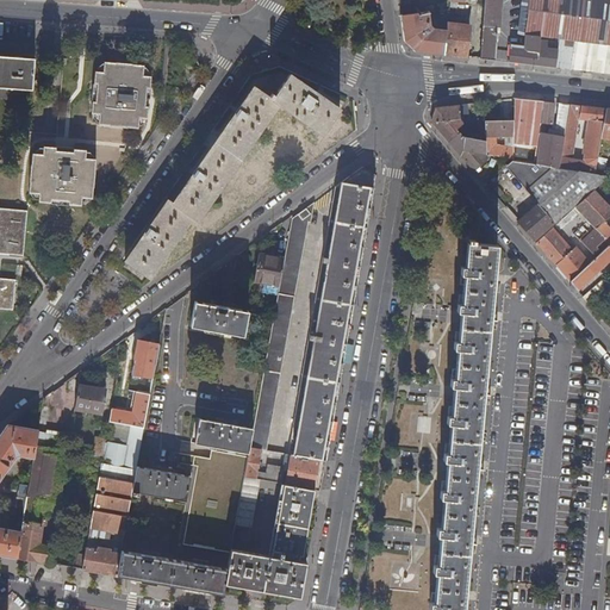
[(484,0),(480,58),(496,60),(499,0),(484,0)]
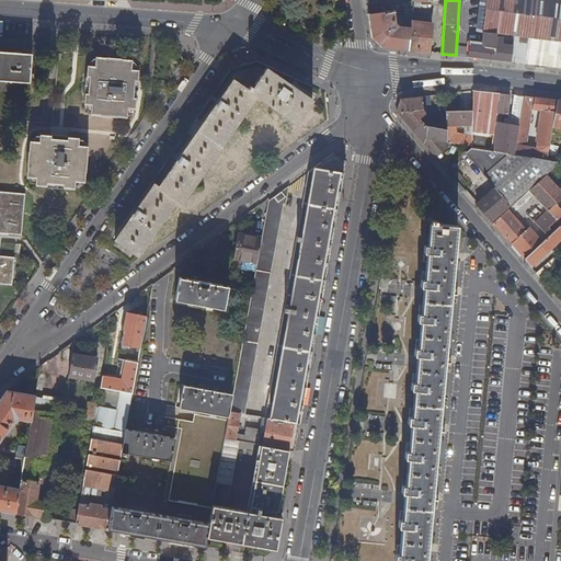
[(560,0),(488,0),(484,31),(497,32),(519,35),(531,36),(548,38),(560,39),(560,0)]
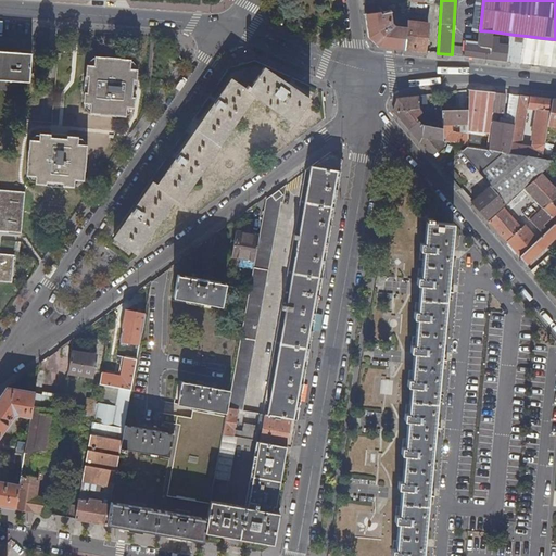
[(391,10),(366,13),(369,37),(378,46),(405,49),(407,27),(396,26),(392,22),(391,10)]
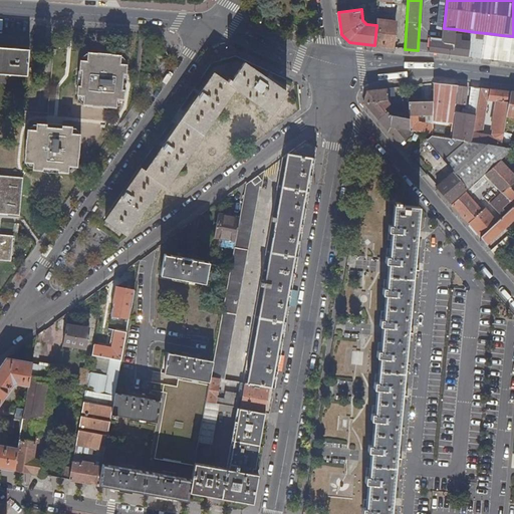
[(376,25),(374,45),(394,47),(397,21),(376,19),(376,25)]
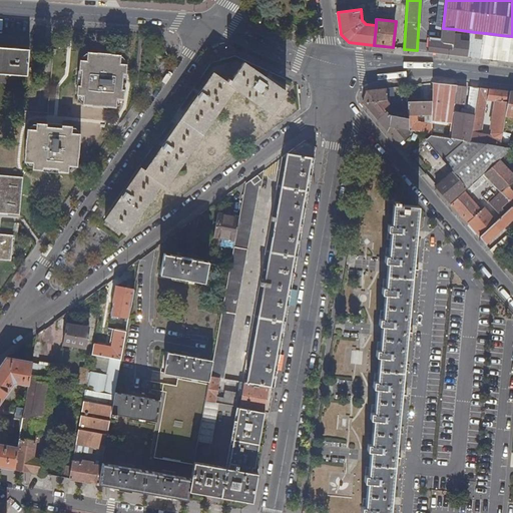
[(430,37),(429,52),(468,56),(469,41),(460,40),(460,34),(454,34),(455,29),(443,28),(442,38),(430,37)]
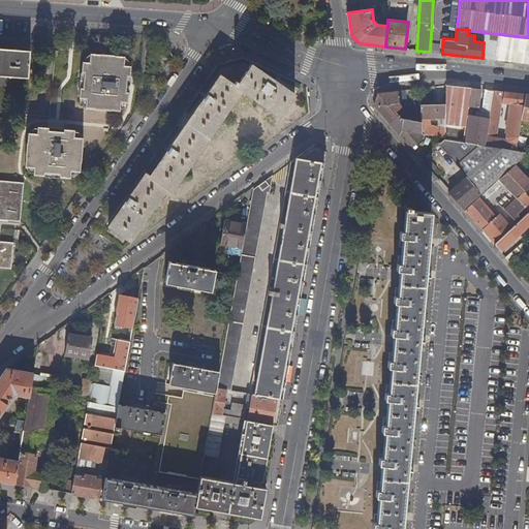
[(500,39),(497,60),(528,62),(528,37),(517,36),(501,34),(500,39)]
